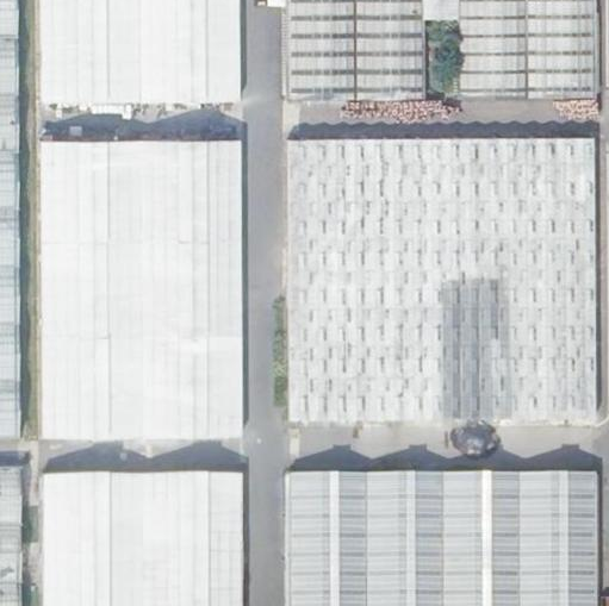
[(0,437),(20,438),(16,0),(0,0),(0,437)]
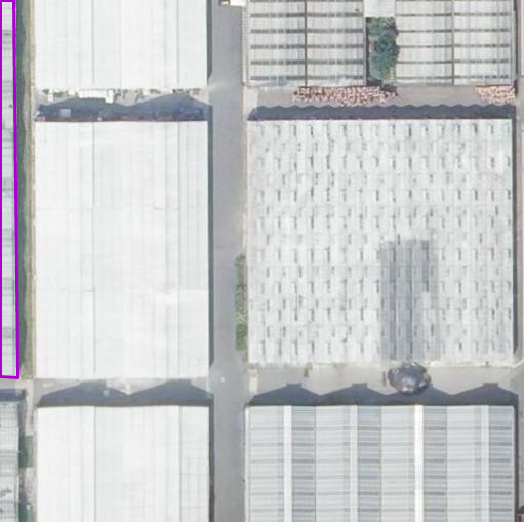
[(32,0),(33,88),(206,88),(205,0),(32,0)]
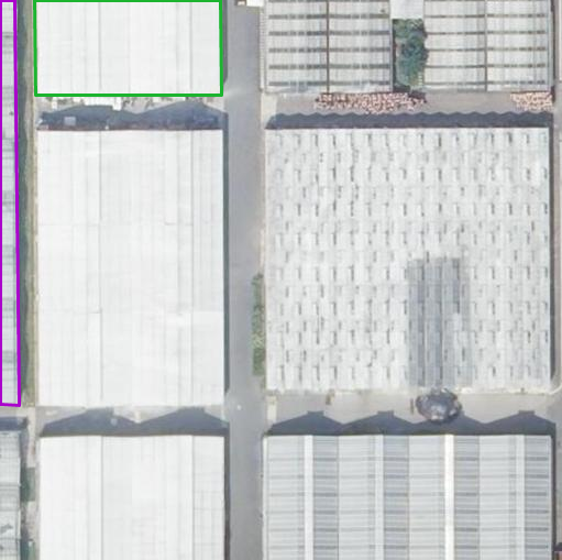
[(264,0),(265,90),(393,90),(392,18),(425,18),(425,89),(552,88),(551,0),(264,0)]
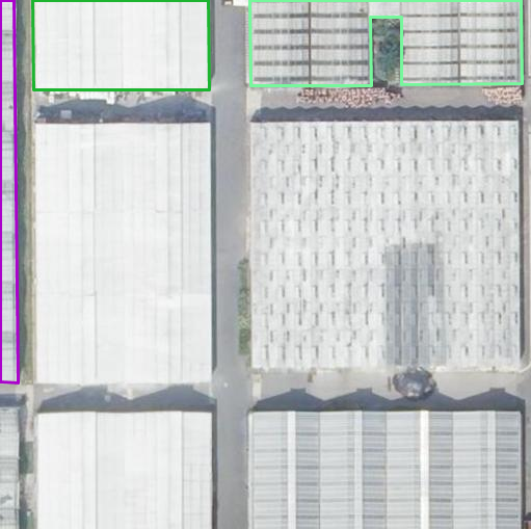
[(521,367),(519,120),(250,122),(251,368),(521,367)]
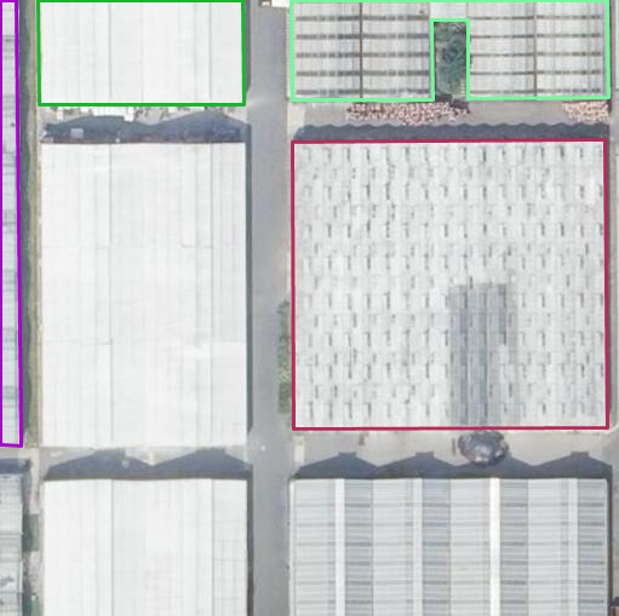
[(39,143),(43,447),(247,445),(244,140),(39,143)]
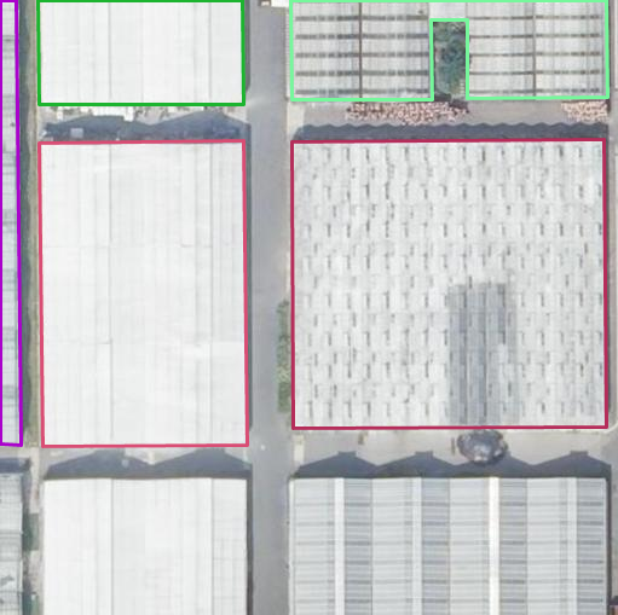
[(606,614),(606,479),(293,482),(294,614),(606,614)]
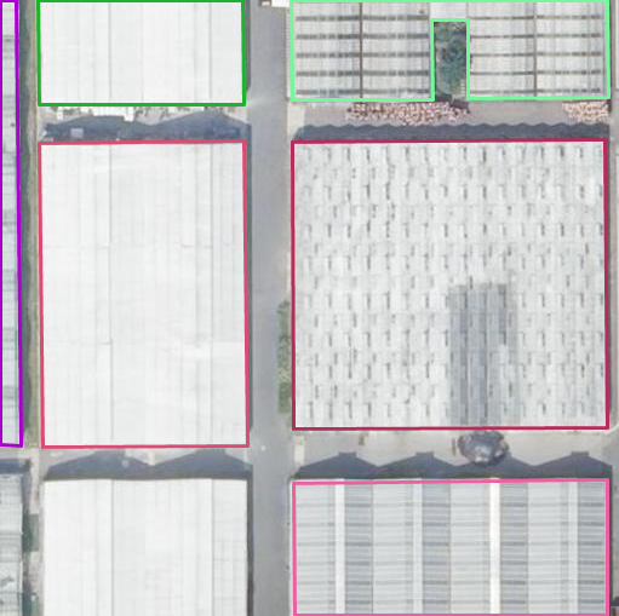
[(247,615),(247,482),(43,483),(43,615),(247,615)]
